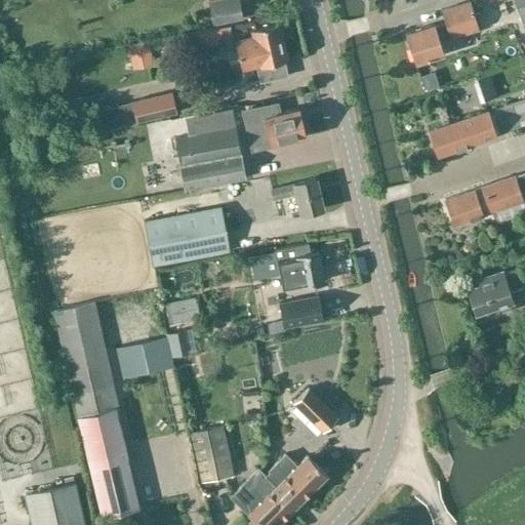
[(239,0),(216,0),(208,2),(213,24),(243,17),(239,0)]
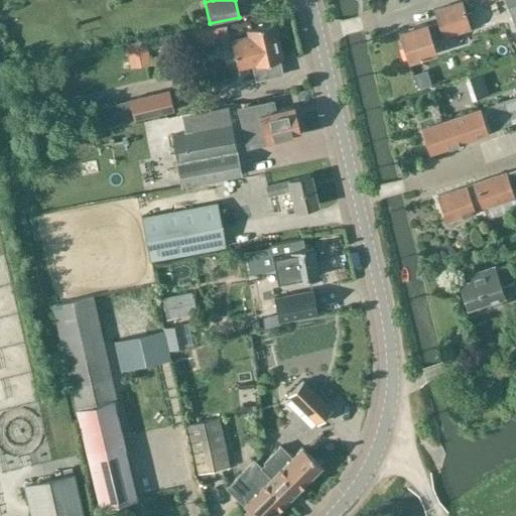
[(471,27),(462,0),(433,9),(437,22),(428,25),(427,22),(399,31),(408,61),(436,52),(432,39),(471,27)]
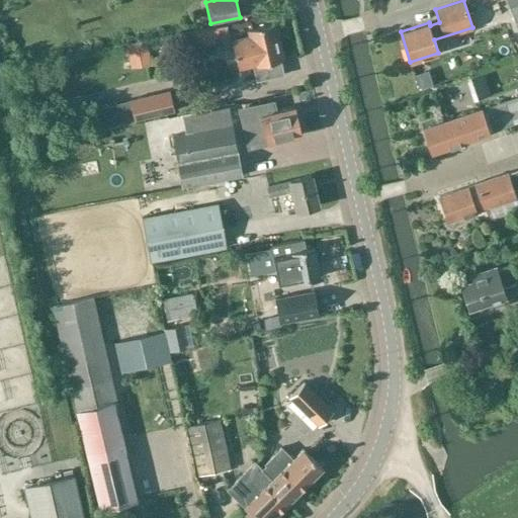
[(517,0),(507,0),(517,27),(517,0)]
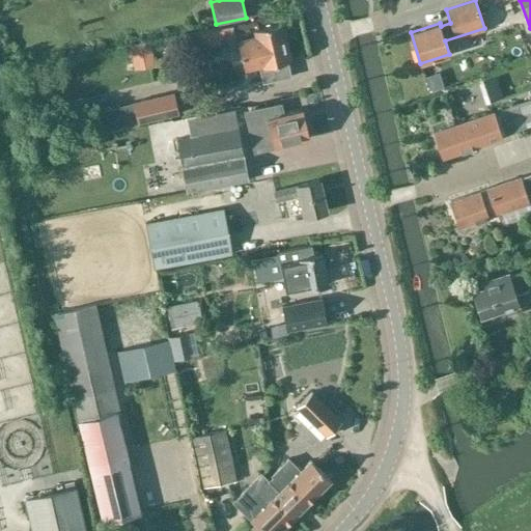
[(257,37),(239,42),(245,70),(260,65),(263,82),(290,76),(287,62),(291,61),(282,24),(255,30),(257,37)]
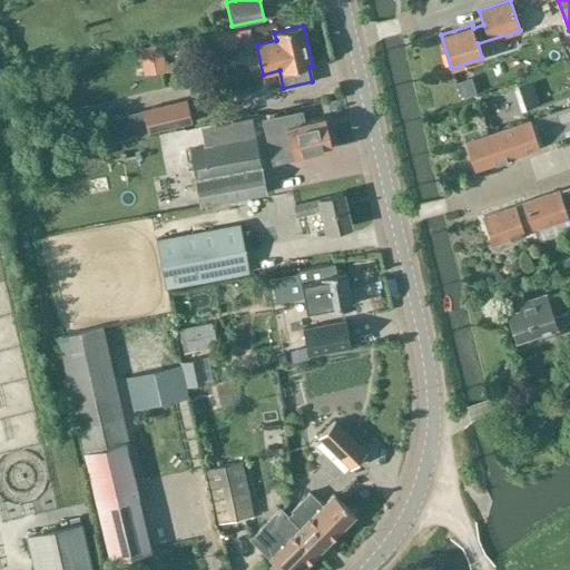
[(274,71),(242,81),(248,102),(281,92),(274,71)]
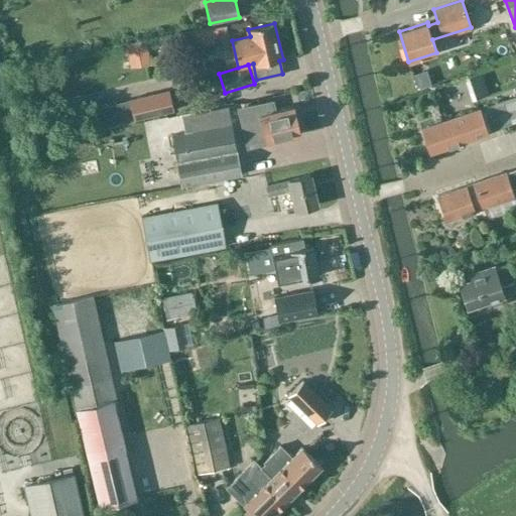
[(168,90),(129,99),(134,119),(173,110),(168,90)]
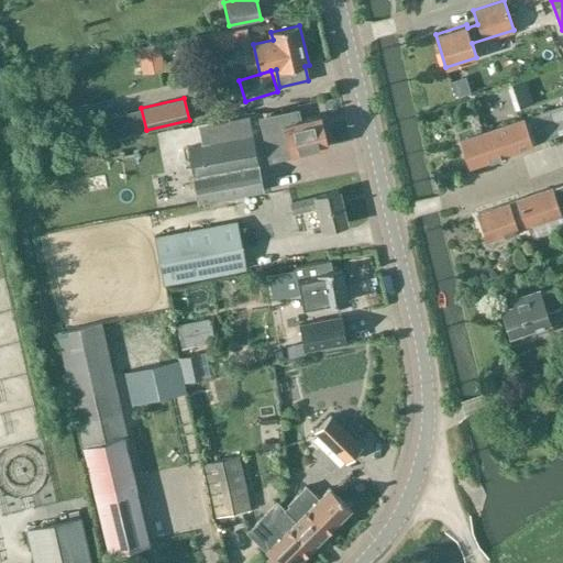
[(523,118),(461,140),(470,166),(532,145),(558,135),(562,132),(562,103),(548,110),(523,118)]
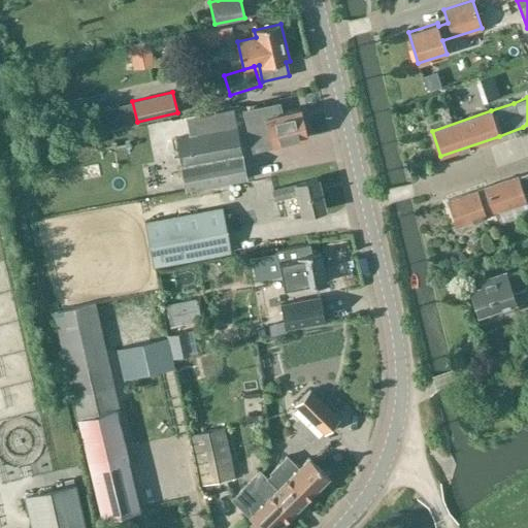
[(276,109),(246,111),(249,121),(248,122),(254,146),(272,142),(273,145),(307,137),(301,108),(277,114),(276,109)]
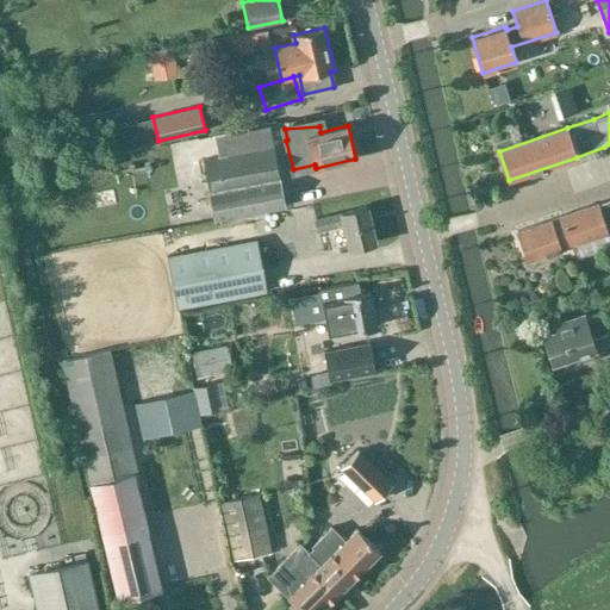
[(200,138),(204,153),(223,148),(223,149),(256,141),(253,126),(200,138)]
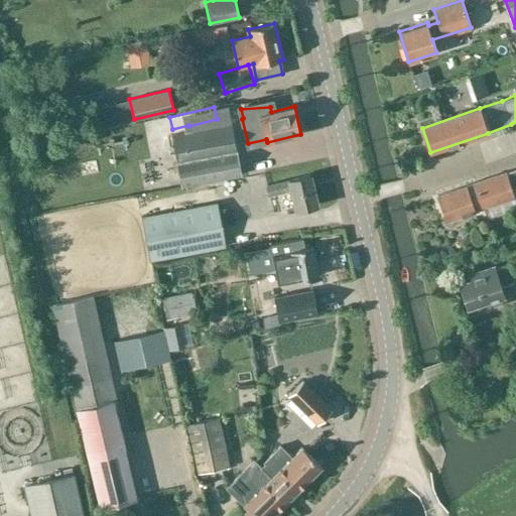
[(172,135),(182,186),(241,174),(232,124),(172,135)]
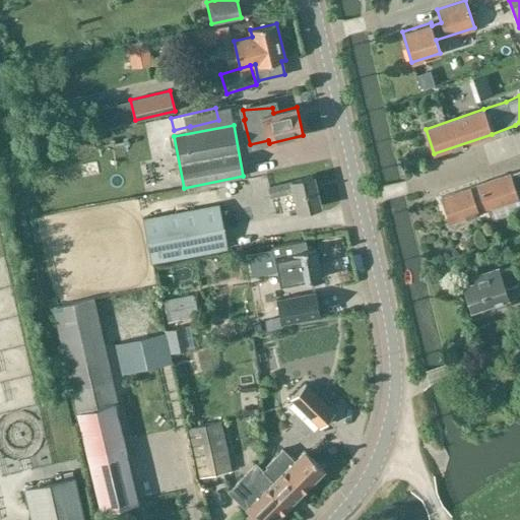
[(519,169),(510,173),(441,197),(449,221),(519,197),(519,169)]
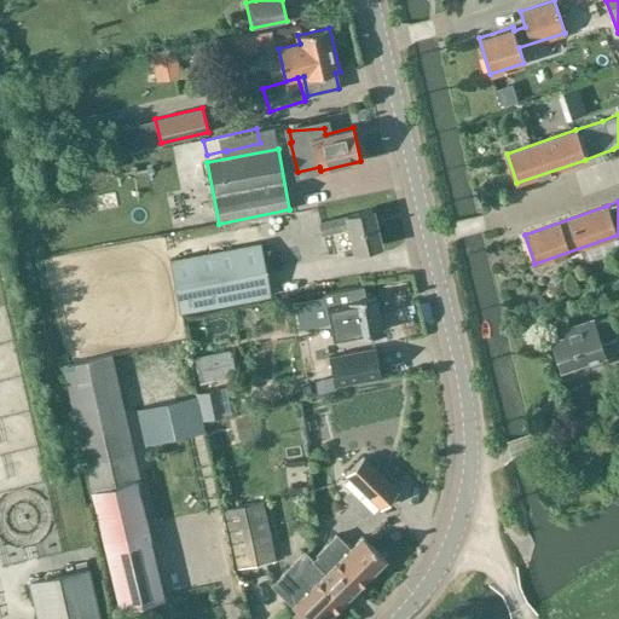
[(350,229),(356,253),(381,246),(372,209),(320,223),(323,235),(350,229)]
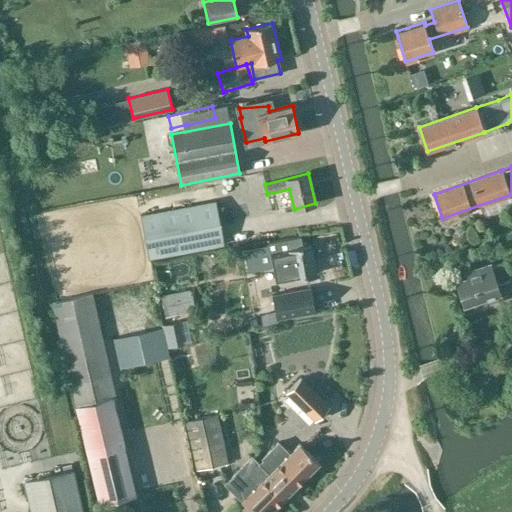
[(216,201),(140,216),(149,259),(224,244),(216,201)]
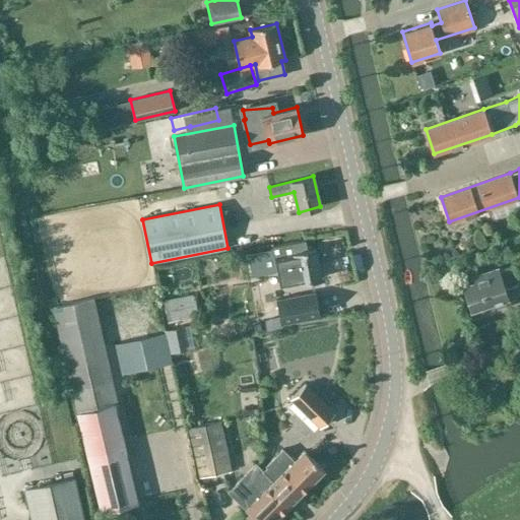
[(280,285),(300,282),(321,278),(315,248),(307,250),(305,240),(273,247),(273,248),(248,253),(252,274),(277,270),(280,285)]
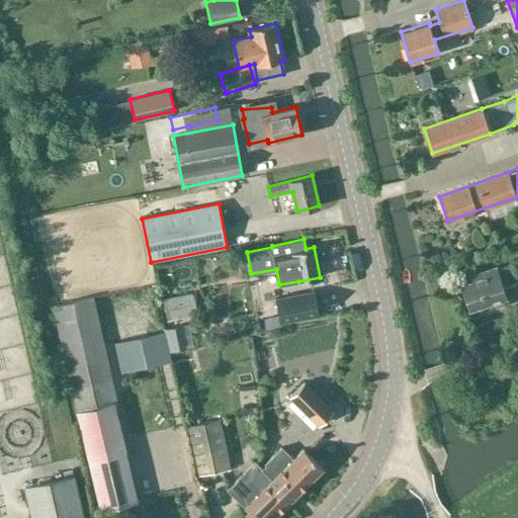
[(517,293),(517,274),(514,263),(496,269),(495,267),(469,275),(471,280),(461,284),(469,309),(492,301),(493,306),(502,303),(500,298),(505,296),(506,298),(517,293)]
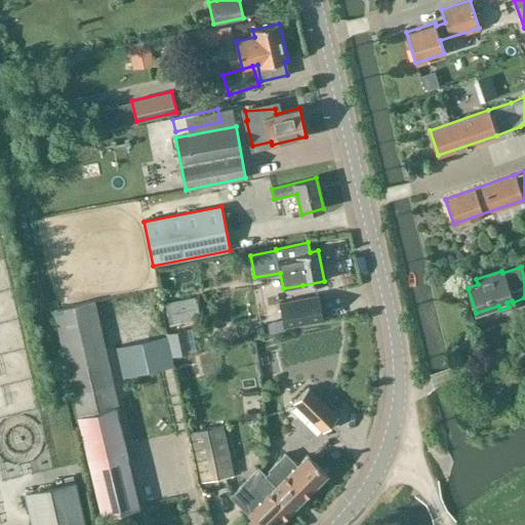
[(318,295),(279,303),(284,326),(323,319),(318,295)]
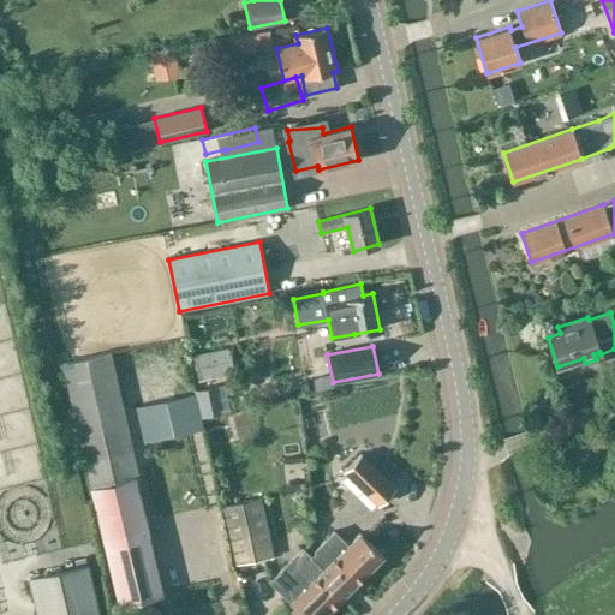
[(230,350),(195,357),(199,377),(234,370),(230,350)]
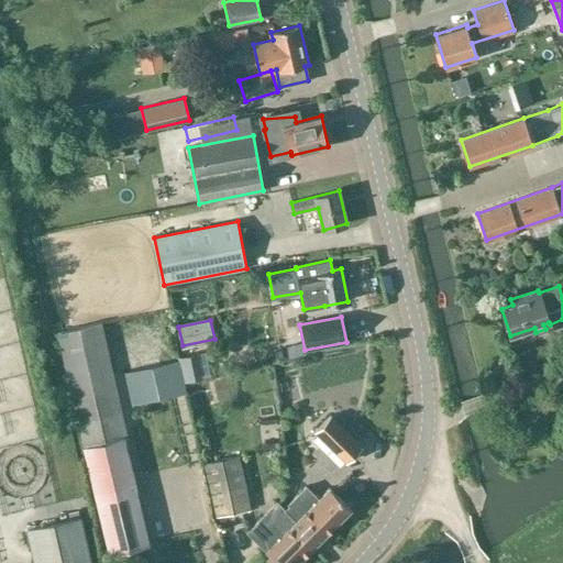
[(101,322),(58,332),(109,553),(148,544),(124,437),(128,437),(101,322)]
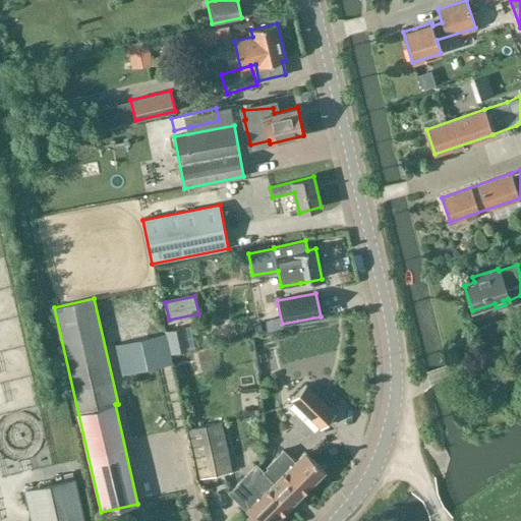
[(165,335),(115,346),(122,377),(172,364),(165,335)]
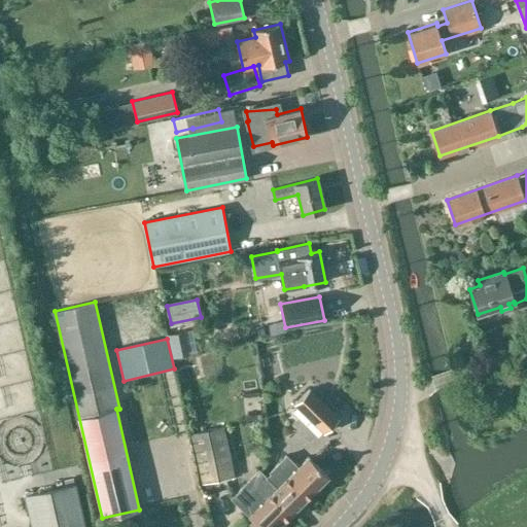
[(339,417),(310,390),(295,406),(324,432),(339,417)]
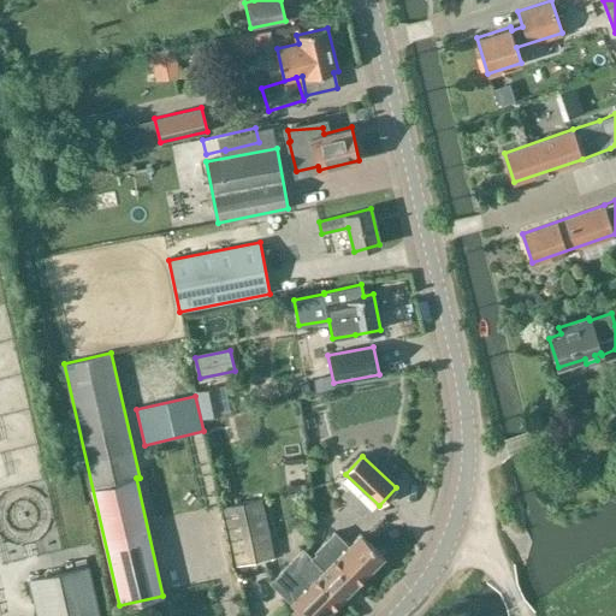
[(224,507),(237,564),(274,557),(261,498),(224,507)]
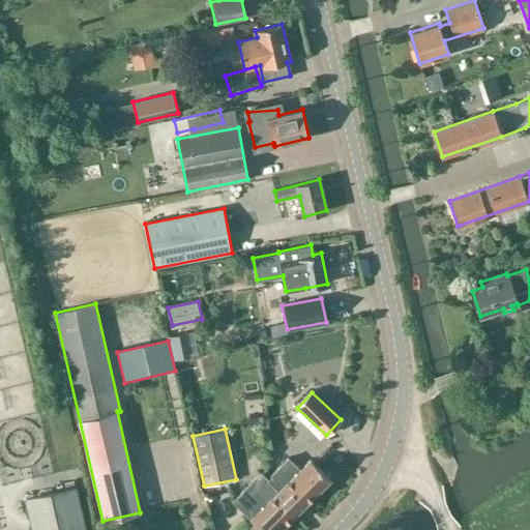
[(270,475),(271,476),(267,480),(278,492),(274,495),(295,514),(331,478),(311,459),(300,469),(288,457),(270,475)]
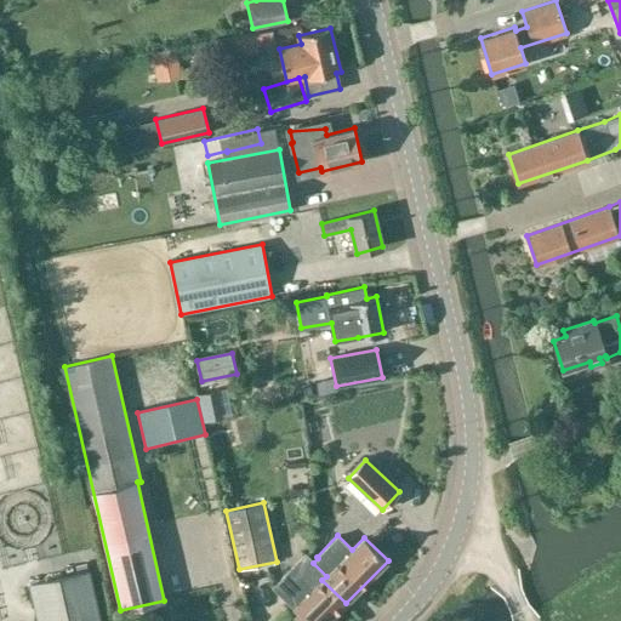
[(307,620),(326,620),(346,603),(322,580),(326,576),(313,563),(305,556),(273,587),(307,620)]
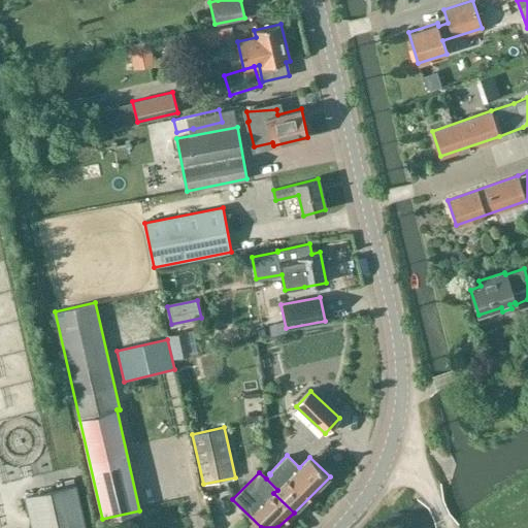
[(26,498),(32,527),(84,527),(75,487),(73,480),(65,482),(67,489),(26,498)]
